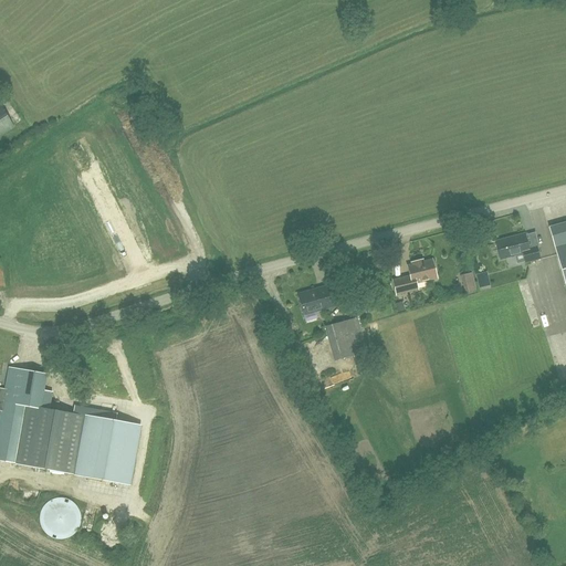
[(0,106),(0,137),(14,128),(0,106)]
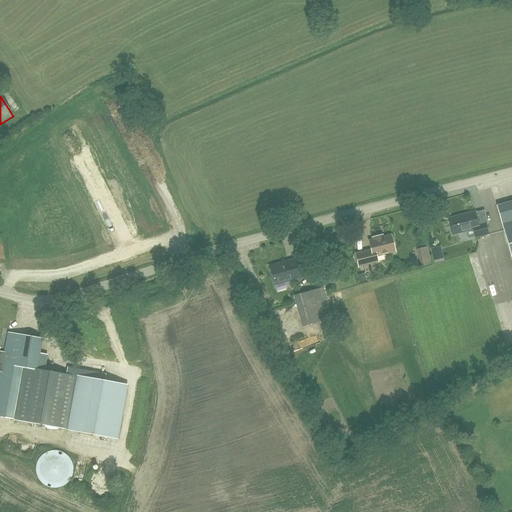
[(177,219),(184,216),(172,192),(165,195),(177,219)]
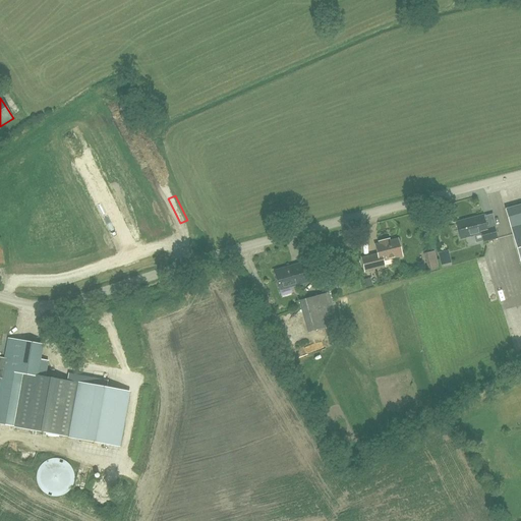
[(520,205),(505,210),(520,264),(520,205)]
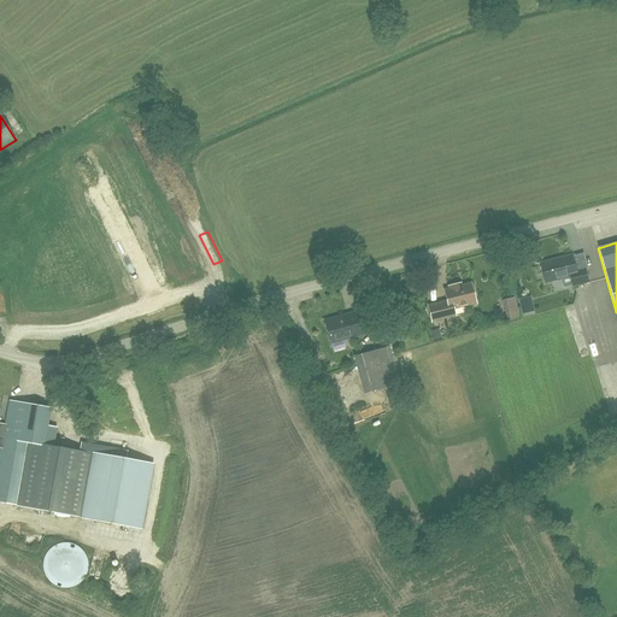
[(574,286),(588,282),(585,270),(587,269),(585,260),(574,263),(571,256),(541,264),(546,282),(570,276),(574,286)]
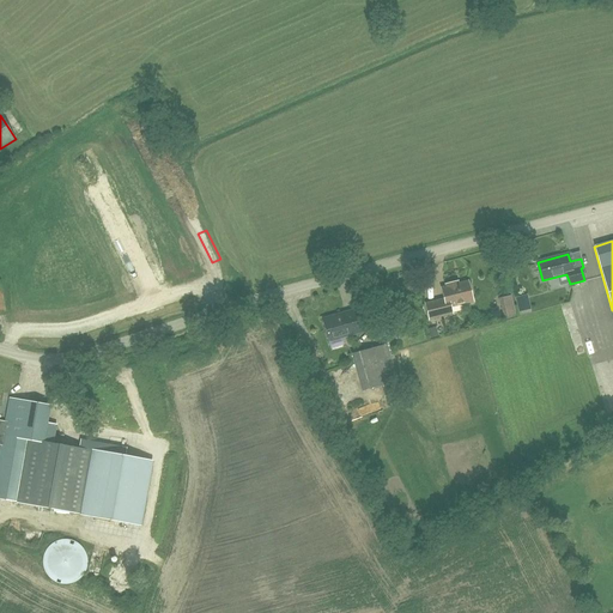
[(473,302),(468,283),(457,285),(457,283),(447,285),(448,287),(442,289),(444,299),(426,304),(430,320),(453,314),(450,308),(473,302)]
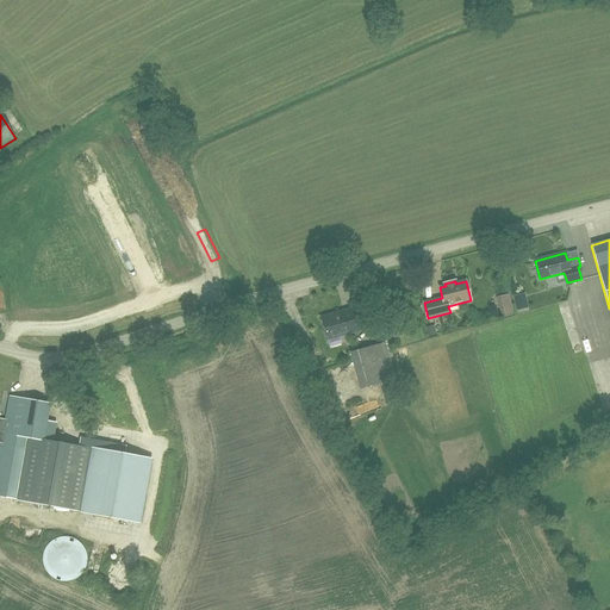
[(508,293),(497,296),(502,316),(512,313),(508,293)]
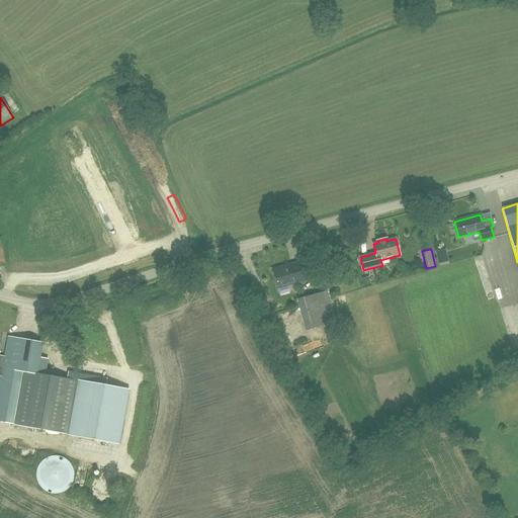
[(268,270),(262,272),(267,289),(276,287),(282,285),(282,287),(292,285),(294,291),(295,290),(304,288),(303,283),(300,277),(303,276),(299,264),(288,266),(288,264),(278,267),(277,265),(267,268),(268,270)]
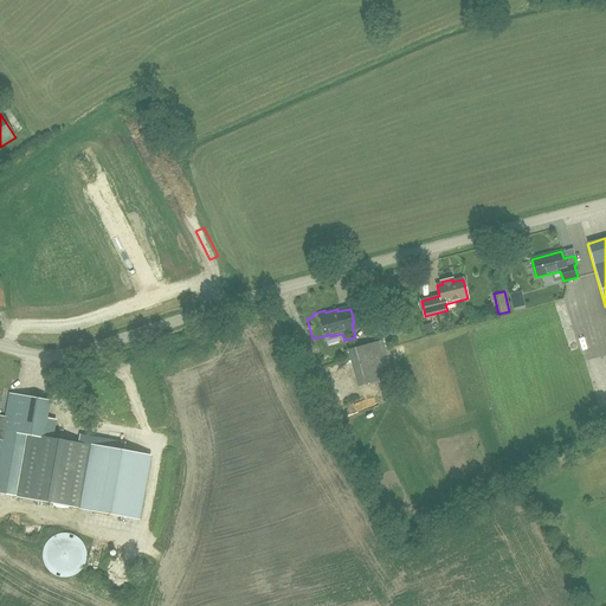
[(387,342),(350,348),(358,387),(382,382),(380,373),(392,371),(387,342)]
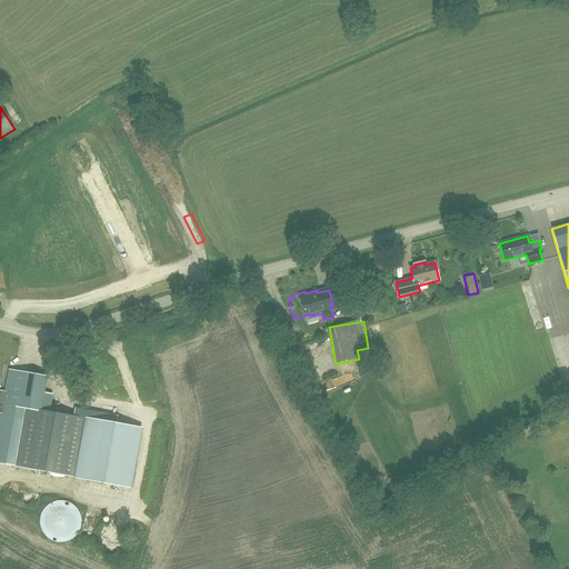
[(140,429),(87,419),(40,410),(47,377),(9,370),(6,392),(0,390),(0,403),(2,405),(0,419),(0,463),(17,467),(129,487),(140,429)]
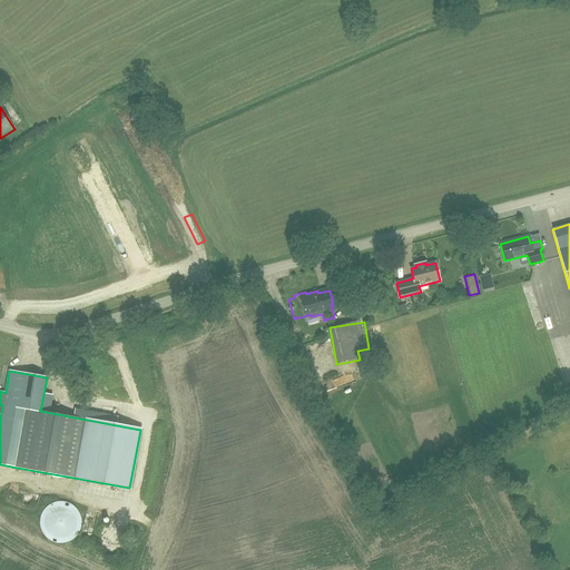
[(337,389),(356,382),(354,375),(335,382),(337,389)]
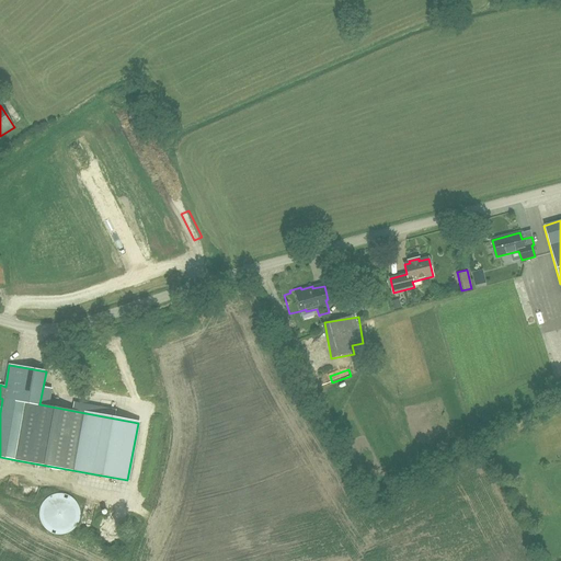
[(80,517),(81,515),(80,513),(80,512),(80,510),(79,508),(79,506),(78,505),(77,503),(76,502),(75,501),(73,500),(71,499),(70,497),(69,496),(67,495),(65,495),(64,494),(61,494),(59,494),(58,494),(56,494),(55,495),(53,495),(50,496),(49,497),(48,499),(46,500),(45,501),(44,502),(43,503),(42,505),(41,506),(41,508),(39,510),(39,512),(38,513),(38,515),(38,517),(39,518),(39,521),(41,523),(41,524),(42,526),(43,527),(44,528),(45,530),(46,531),(48,533),(49,534),(50,534),(53,535),(55,536),(56,536),(58,536),(59,536),(61,536),(64,536),(65,536),(67,535),(69,534),(70,534),(71,533),(73,531),(75,530),(76,528),(77,527),(78,526),(79,524),(79,523),(80,521),(80,518),(80,517)]
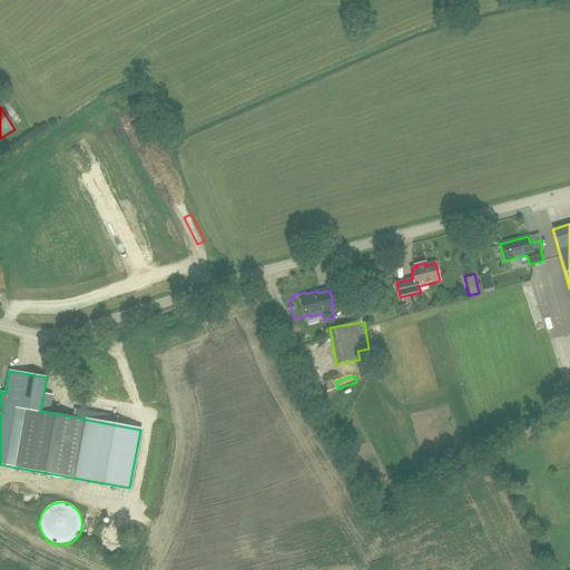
[(82,522),(81,529),(99,531),(99,524),(82,522)]
